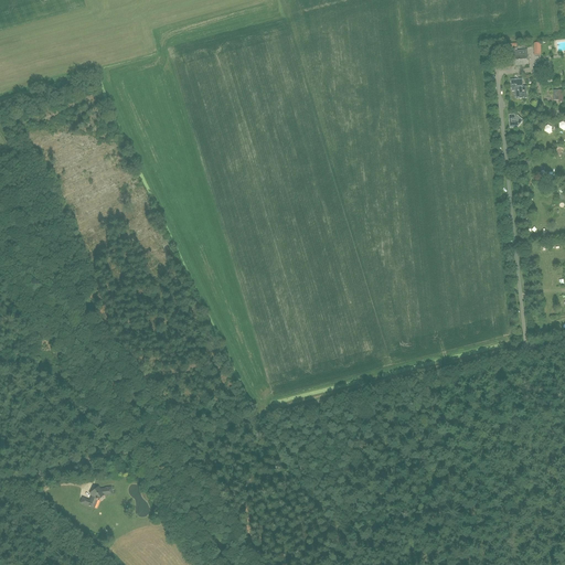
[(526,53),(525,50),(513,51),(515,66),(529,64),(528,53),(526,53)]
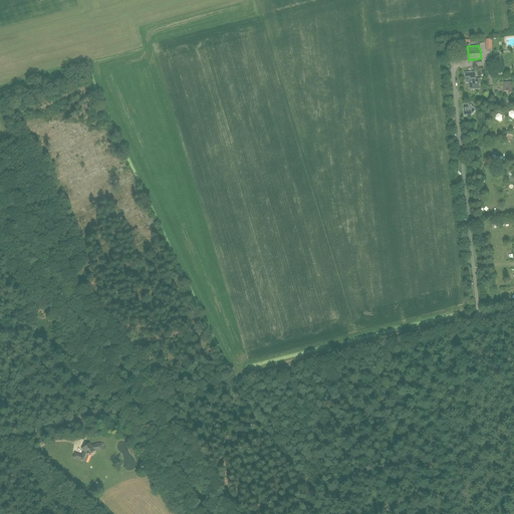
[(476,78),(475,71),(464,72),(465,83),(468,82),(469,90),(480,89),(479,78),(476,78)]
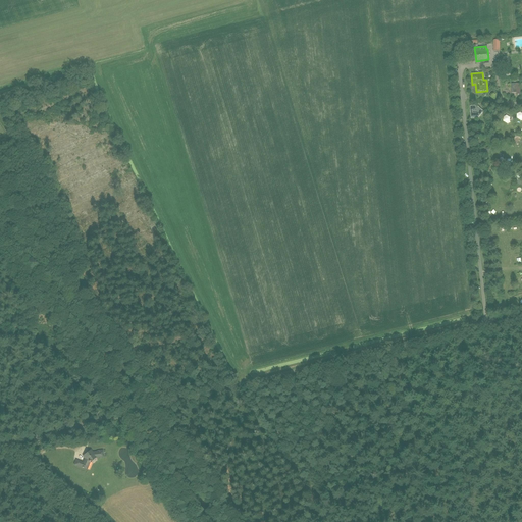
[(471,118),(478,117),(483,111),(477,106),(477,105),(470,106),(471,118)]
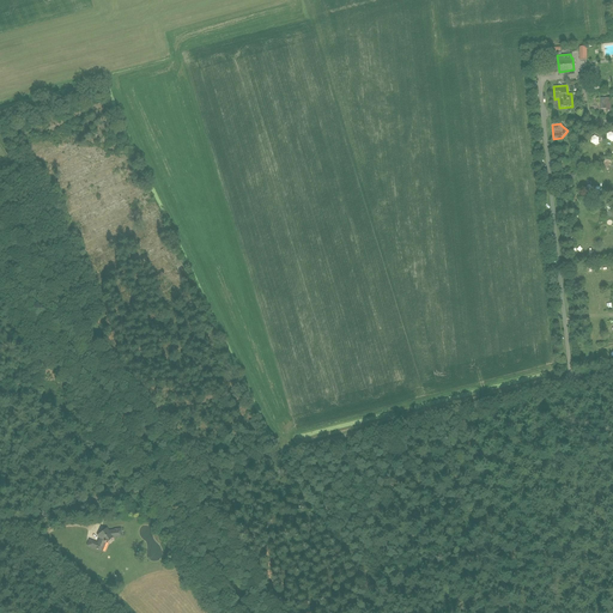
[(599,147),(602,140),(595,135),(592,144),(599,147)]
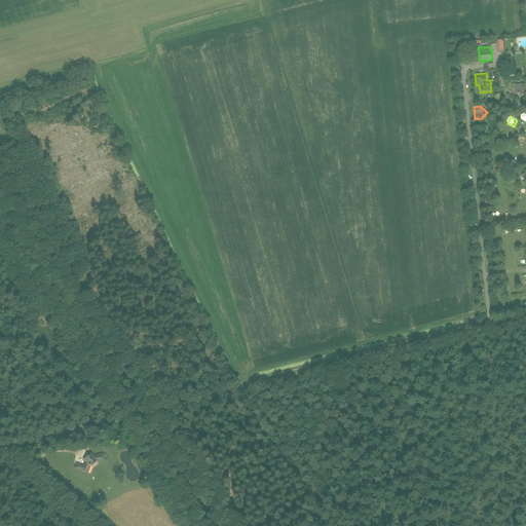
[(104,459),(103,453),(98,454),(98,455),(94,455),(94,456),(91,453),(84,458),(86,461),(85,461),(83,466),(76,463),(74,467),(87,473),(90,465),(96,461),(104,459)]
